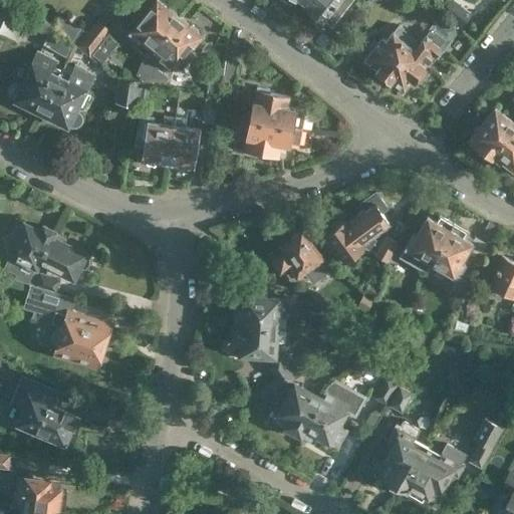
[(168,6),(160,0),(155,0),(130,30),(141,39),(135,46),(147,56),(156,45),(155,45),(179,16),(180,15),(177,12),(178,9),(173,5),(168,6)]
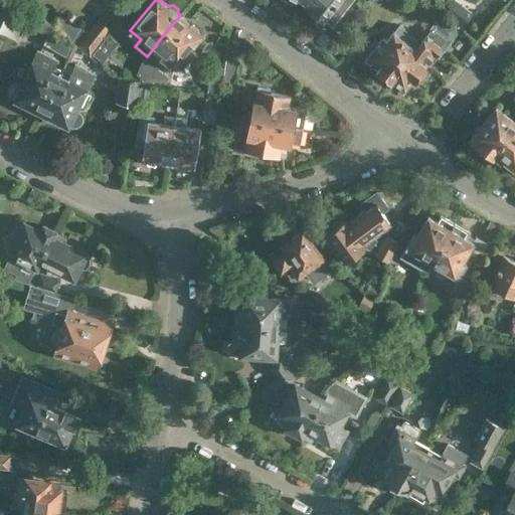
[(307,0),(304,5),(324,21),(325,19),(332,24),(341,13),(334,7),(340,0),(307,0)]
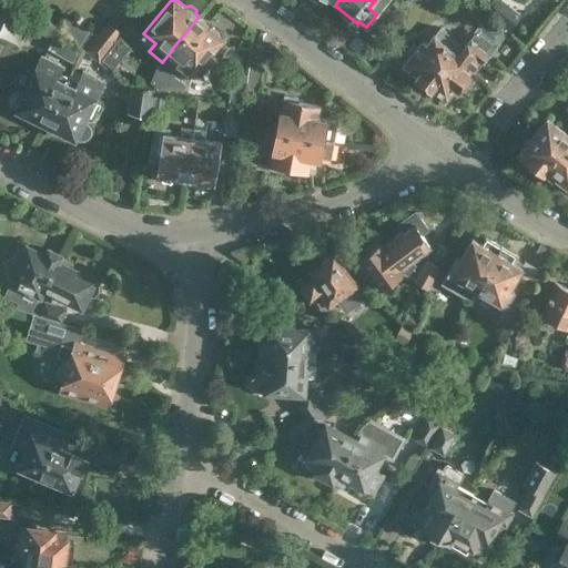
[(510,30),(521,16),(501,0),(497,0),(488,13),(510,30)]
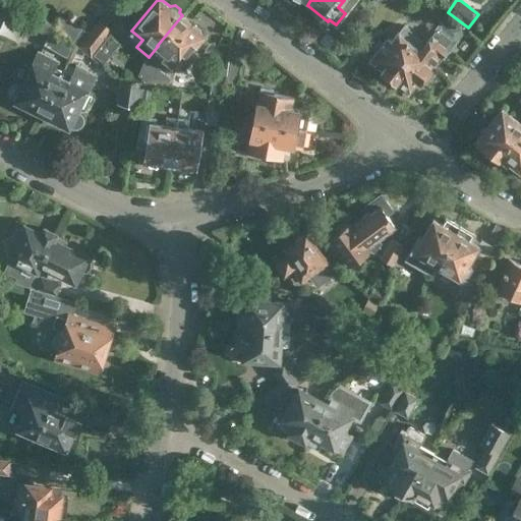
[(449,51),(465,31),(446,15),(437,27),(441,31),(439,34),(437,32),(421,51),(398,80),(410,91),(417,80),(419,82),(446,49),(449,51)]
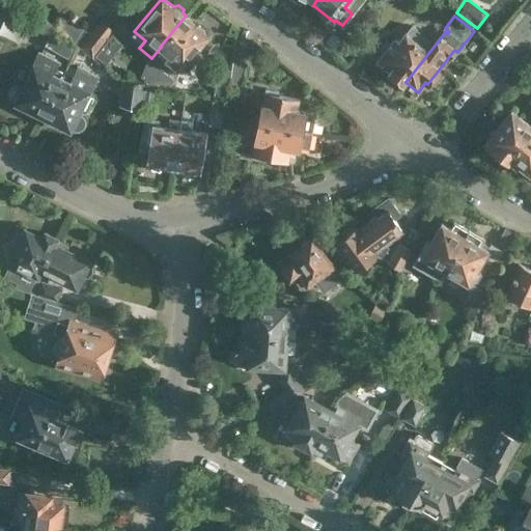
[(193,23),(185,17),(160,47),(161,47),(151,58),(146,63),(141,77),(146,80),(145,85),(156,86),(171,89),(173,77),(164,70),(170,61),(176,66),(179,62),(184,65),(198,47),(205,53),(215,42),(206,35),(208,33),(205,31),(204,26),(201,24),(197,24),(194,22),(193,23)]
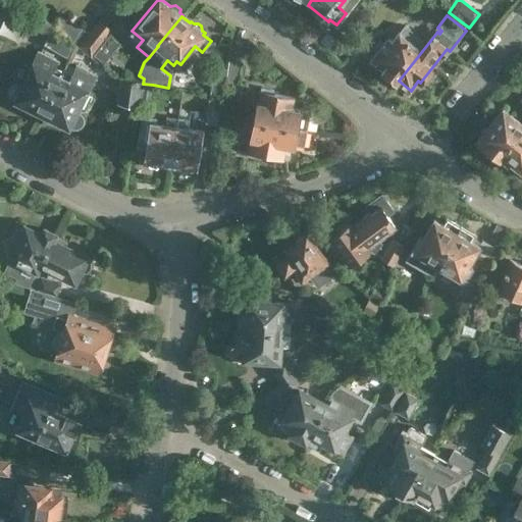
[(82,28),(70,44),(72,45),(70,47),(75,45),(84,51),(92,57),(113,30),(100,19),(89,33),(82,28)]
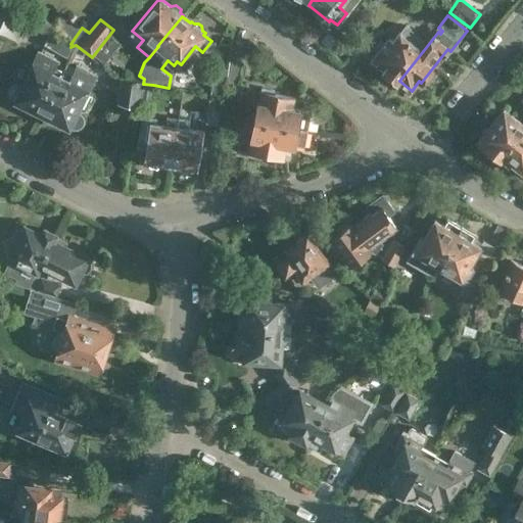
[(423,51),(421,50),(412,43),(418,36),(407,27),(393,42),(388,38),(372,59),(384,70),(383,72),(397,83),(399,81),(423,51)]
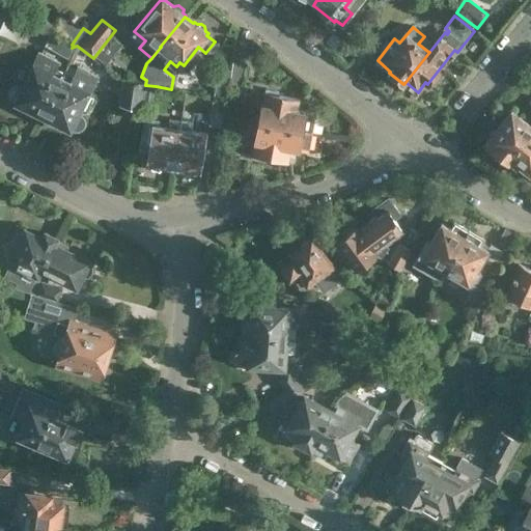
[(72,45),(52,33),(51,33),(45,45),(66,57),(72,48),(74,46),(72,45)]
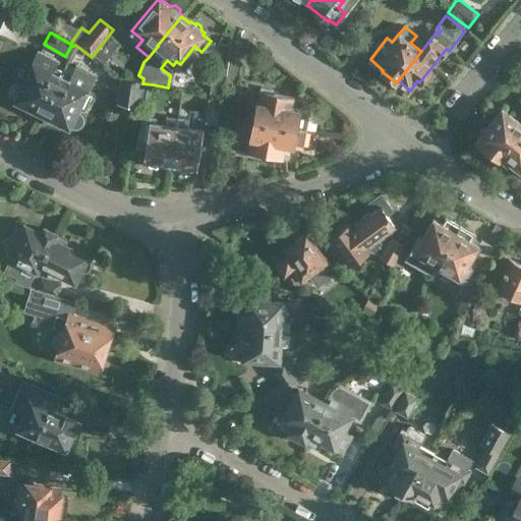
[(109,36),(94,54),(105,63),(120,44),(109,36)]
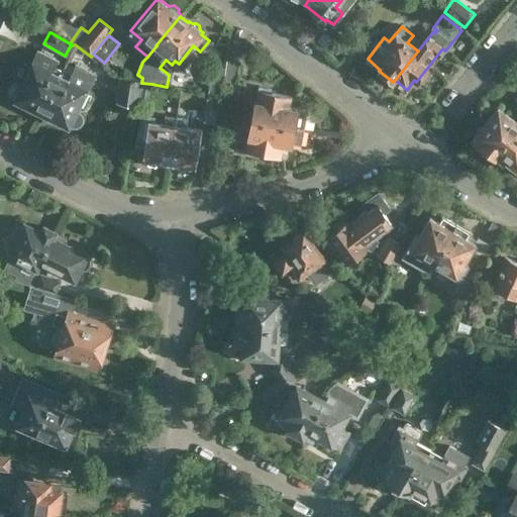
[(80,56),(83,50),(75,44),(70,56),(74,58),(77,53),(80,56)]
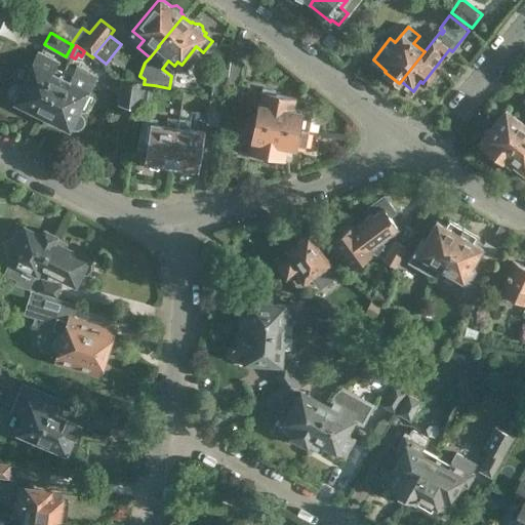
[(42,114),(62,73),(54,70),(57,62),(39,52),(23,86),(18,84),(13,85),(10,89),(10,94),(16,98),(15,101),(42,114)]
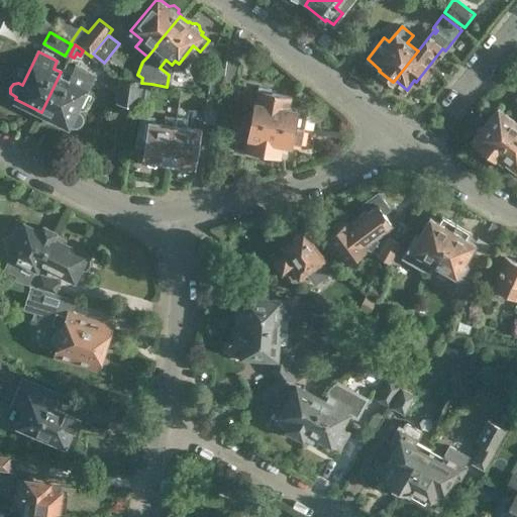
[(239,61),(227,59),(222,87),(235,89),(239,61)]
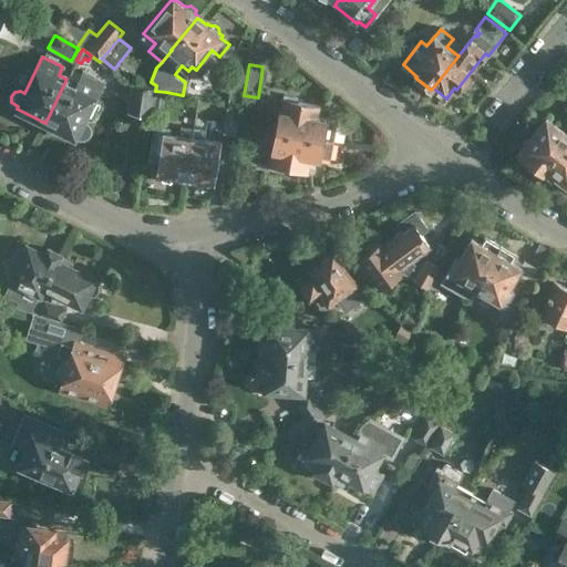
[(84,137),(89,132),(89,126),(84,123),(81,122),(100,85),(71,71),(66,79),(45,123),(73,136),(74,135),(80,137),(84,137)]
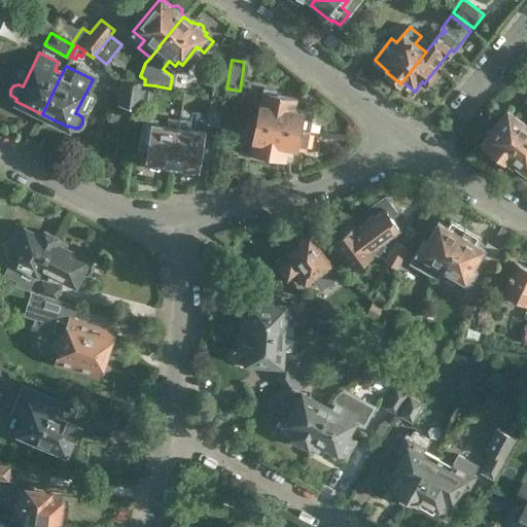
[(140,108),(142,100),(144,84),(121,80),(118,105),(140,108)]
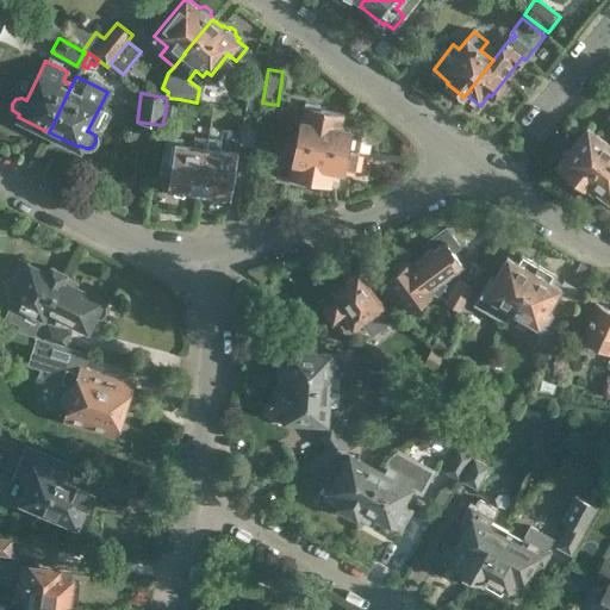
[(176,117),(179,99),(167,98),(165,116),(176,117)]
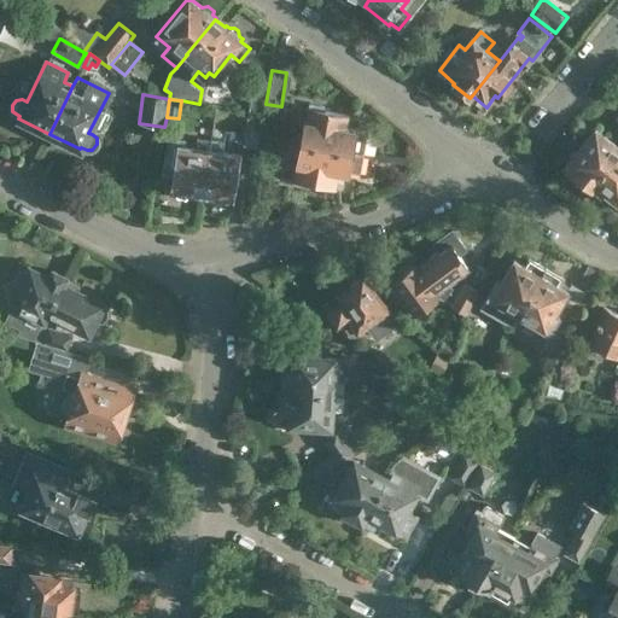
[(363,152),(367,135),(356,134),(356,129),(345,128),(348,115),(325,110),(325,106),(309,103),(302,141),(363,152)]
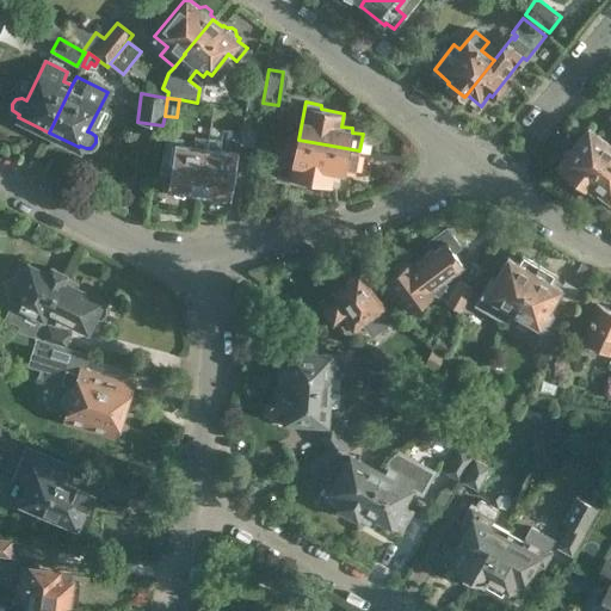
[(255,146),(261,112),(247,110),(241,143),(255,146)]
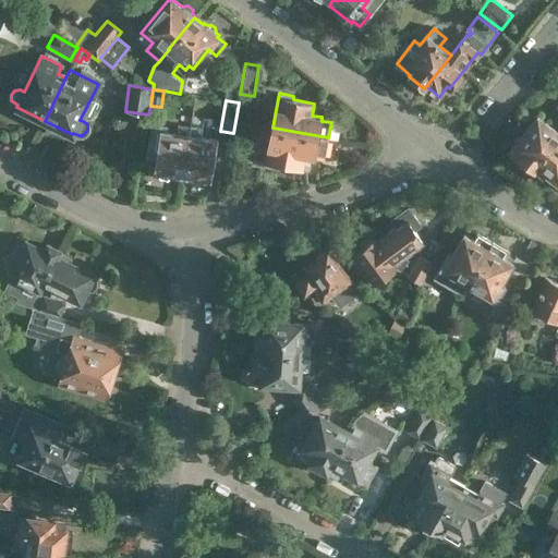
[(557,132),(535,114),(507,150),(531,170),(534,166),(556,184),(557,181),(557,132)]
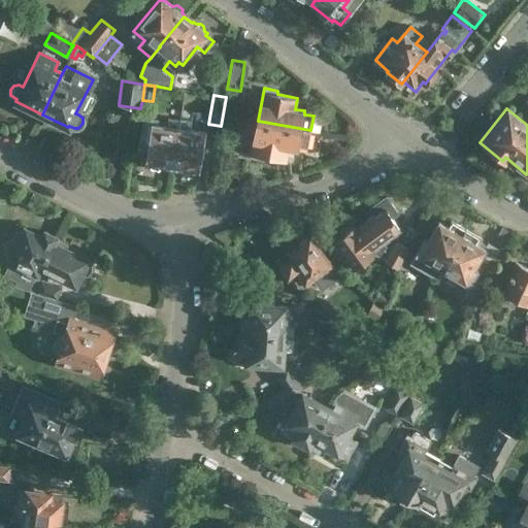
[(172,167),(180,120),(168,118),(167,127),(156,125),(156,121),(141,118),(136,149),(149,151),(146,163),(150,163),(150,167),(157,168),(159,165),(172,167)]
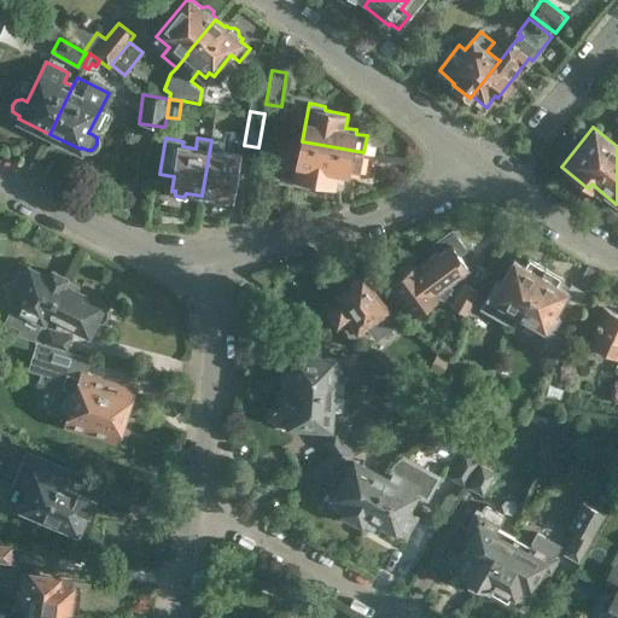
[(211,140),(202,196),(215,197),(216,202),(225,203),(227,199),(232,200),(239,155),(223,152),(225,143),(211,140)]
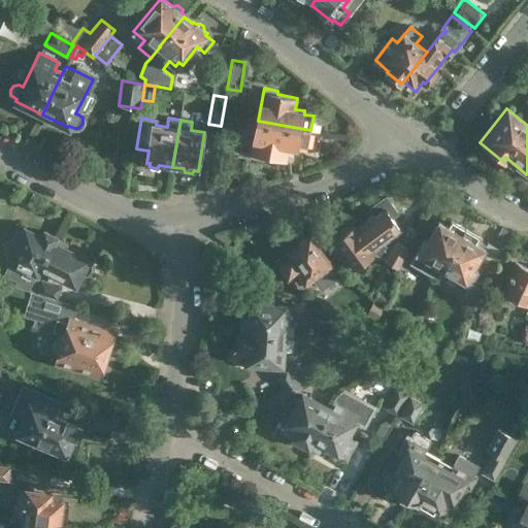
[(307,147),(310,130),(258,121),(255,141),(250,140),(248,154),(265,157),(266,155),(287,159),(289,147),(297,150),(298,146),(307,147)]
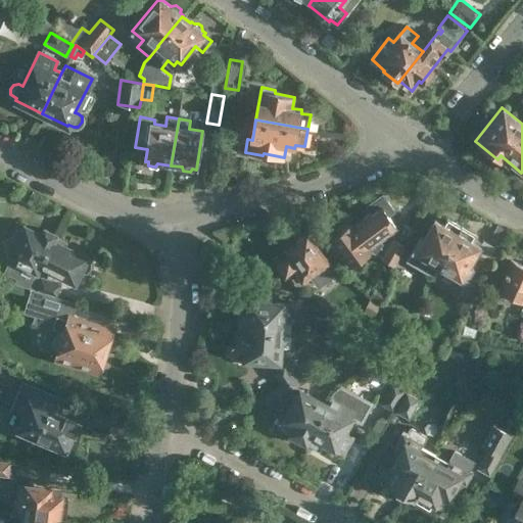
[(375,253),(383,244),(379,240),(396,227),(386,212),(391,209),(380,195),(365,206),(370,214),(353,226),(352,226),(369,247),(372,251),(375,253)]
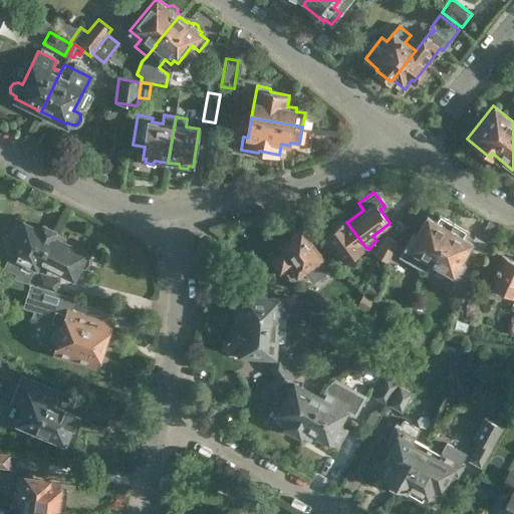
[(427,272),(453,223),(440,215),(437,220),(427,214),(416,233),(413,231),(398,255),(427,272)]
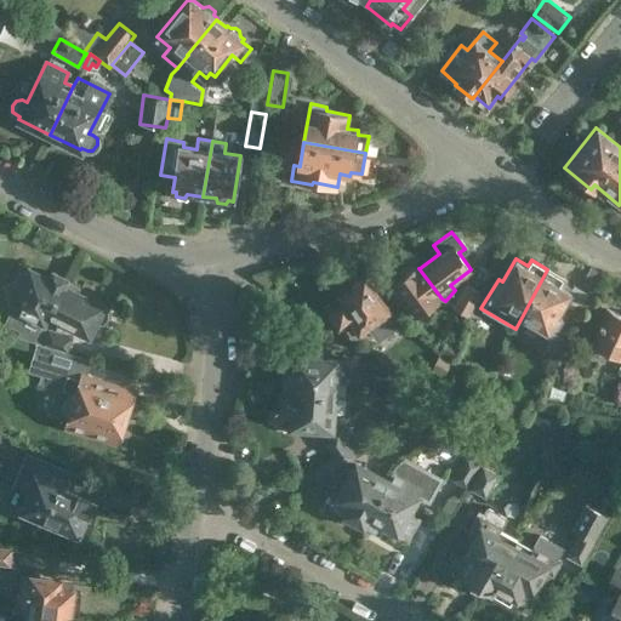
[(50,277),(22,263),(12,281),(20,285),(10,303),(12,305),(4,323),(18,330),(16,335),(35,341),(43,326),(47,317),(66,279),(67,278),(53,271),(50,277)]
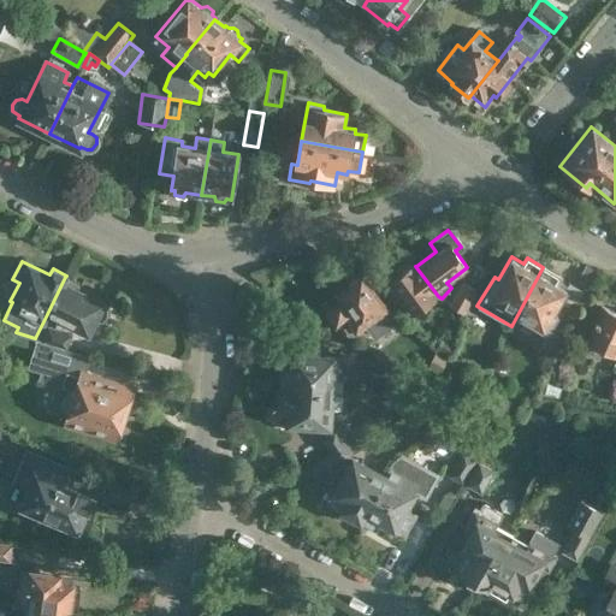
[(415,266),(416,266),(414,262),(388,282),(412,315),(438,296),(434,291),(415,266)]
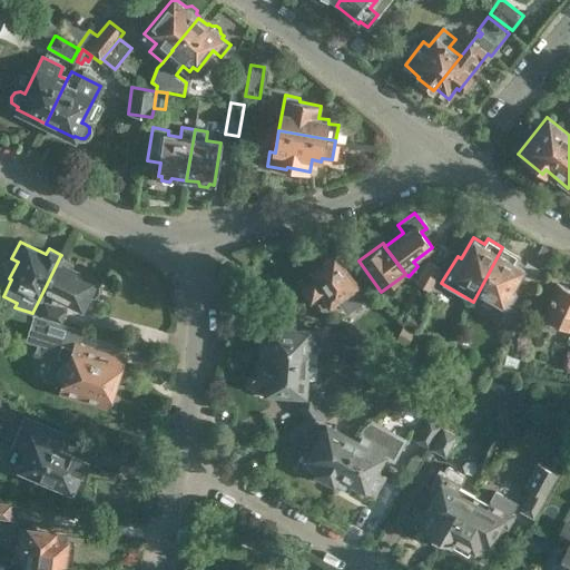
[(503,248),(480,292),(507,307),(517,313),(537,276),(514,263),(518,256),(503,248)]
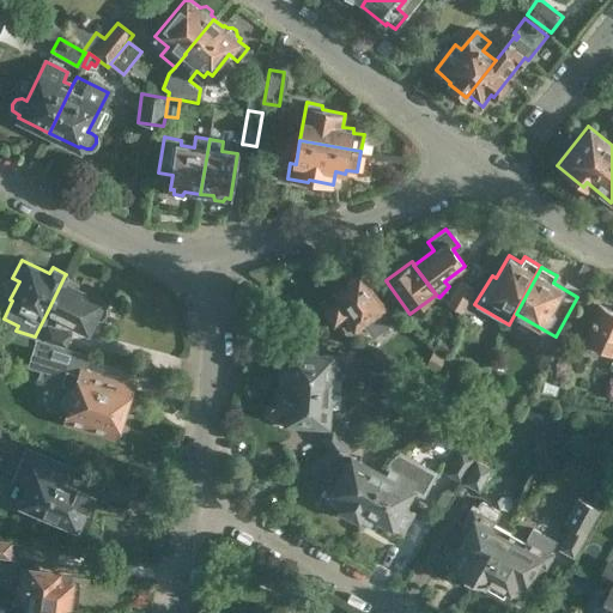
[(386,310),(387,309),(360,272),(332,292),(337,299),(331,303),(328,299),(320,305),(334,327),(344,320),(354,333),(370,321),(376,328),(390,317),(386,310)]
